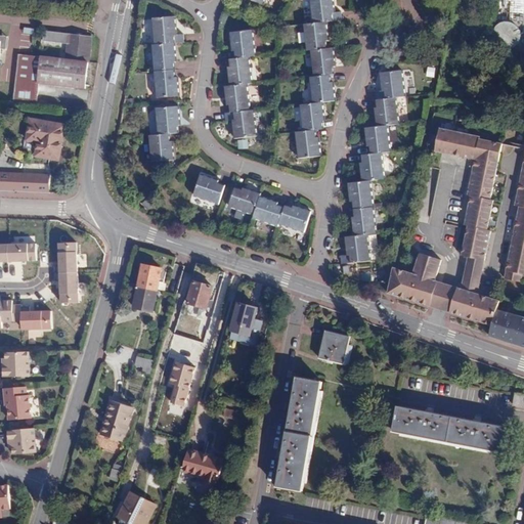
[(326,23),(342,20),(341,12),(335,13),(333,0),(311,0),(313,24),(326,23)]
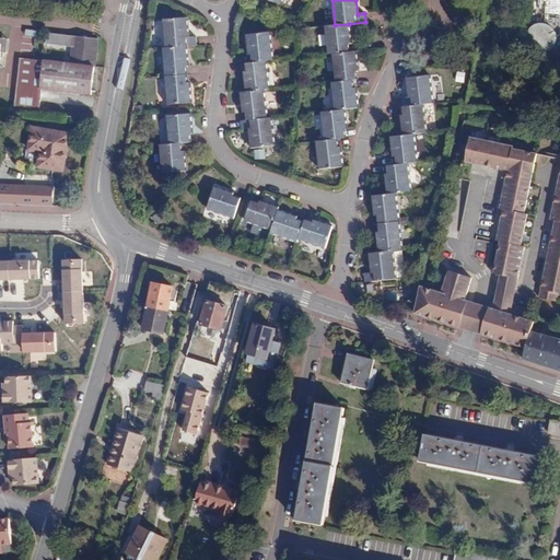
[(187,46),(196,45),(196,37),(189,37),(187,18),(164,19),(166,47),(187,46)]
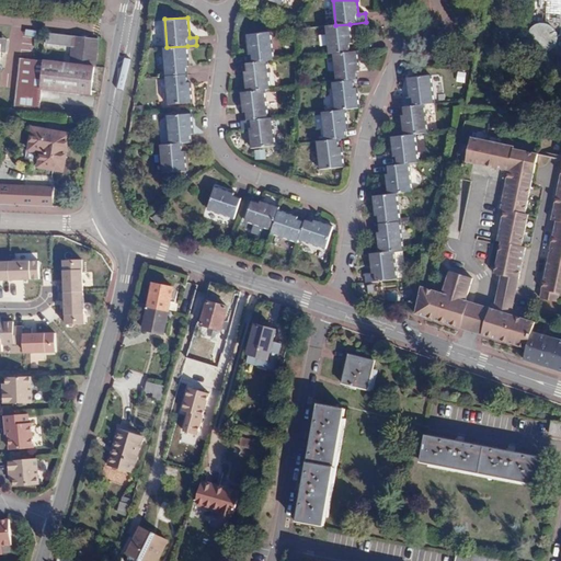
[(352,44),(350,24),(335,25),(327,26),(330,55),(333,54),(350,53),(348,44),(352,44)]
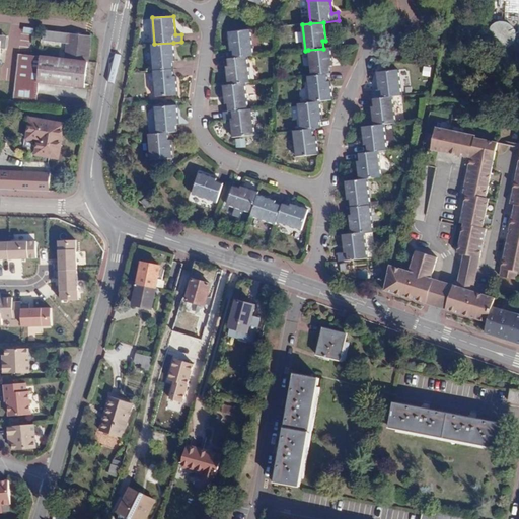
[(502,39),(503,35),(502,33),(502,30),(501,28),(499,26),(497,24),(495,23),(492,22),(490,22),(487,22),(484,23),(482,24),(479,26),(478,28),(476,30),(476,33),(475,35),(475,39),(476,41),(477,44),(479,46),(482,47),(484,48),(487,49),(489,50),(492,49),(494,49),(497,47),(499,46),(500,44),(502,41),(502,39)]
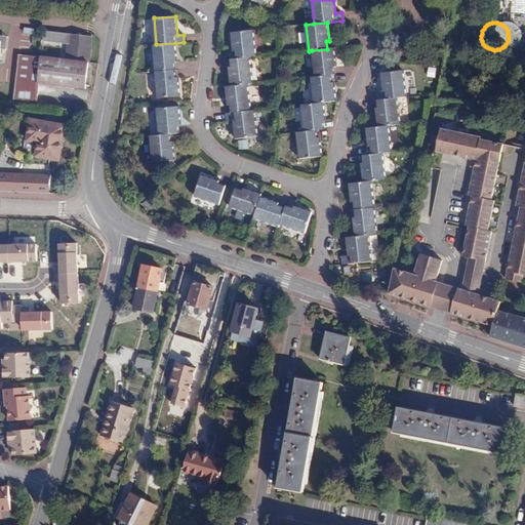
[(66,59),(88,63),(91,37),(44,31),(42,42),(68,45),(66,59)]
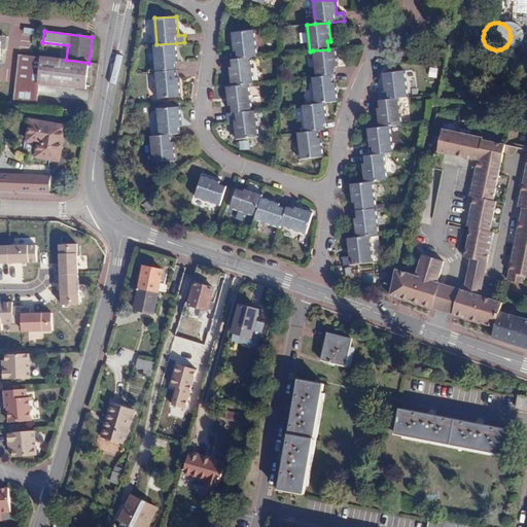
[(237,51),(238,59),(250,58),(256,57),(254,31),(233,32),(234,51),(237,51)]
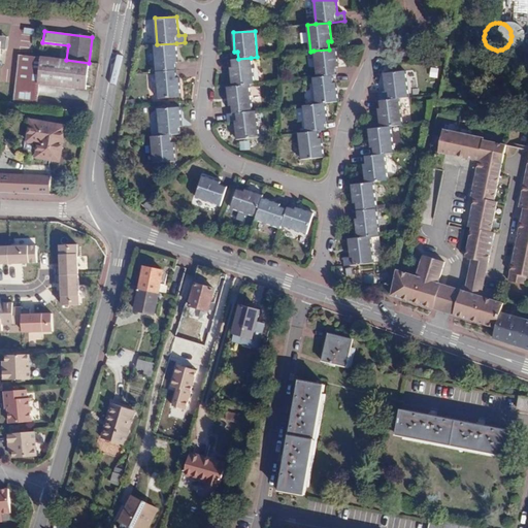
[(8,37),(0,36),(0,41),(2,42),(1,50),(7,51),(8,37)]
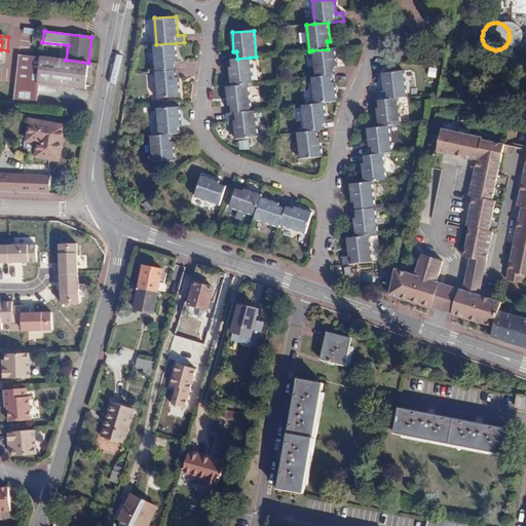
[(156,44),(154,45),(156,71),(175,70),(175,63),(178,63),(176,43),(156,44)]
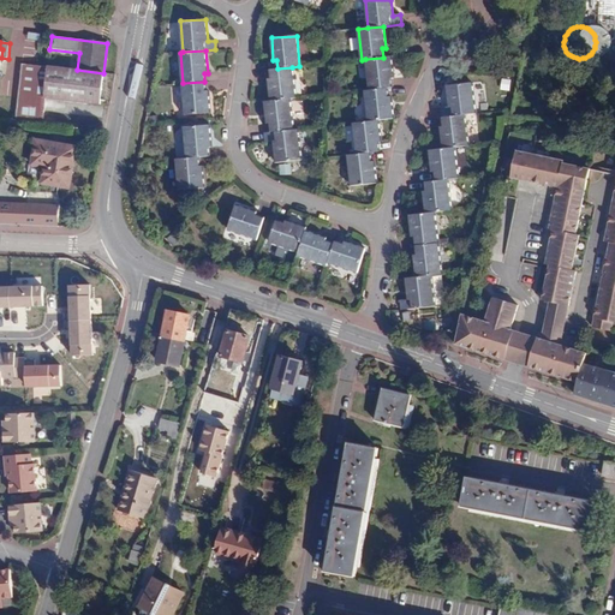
[(393,78),(390,57),(383,58),(365,59),(369,90),(388,88),(392,88),(390,79),(393,78)]
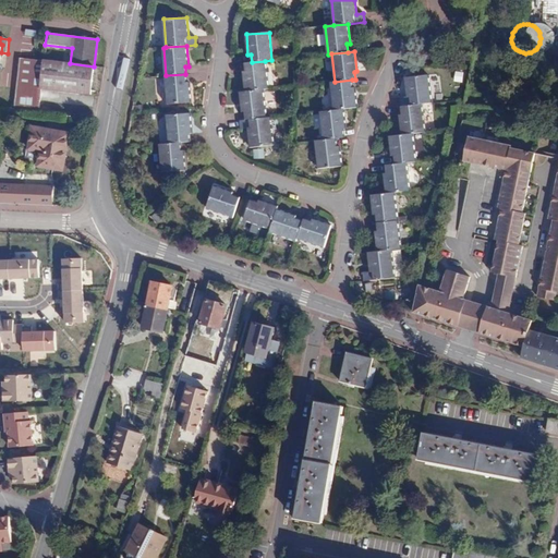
[(2,109),(15,111),(21,58),(8,57),(2,109)]
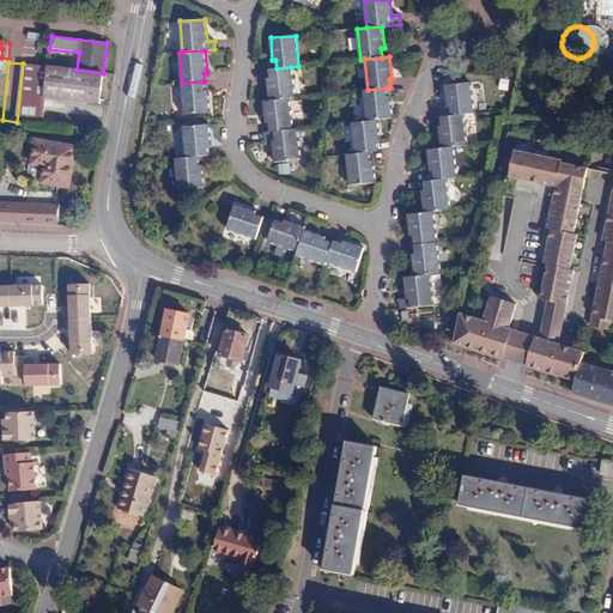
[(99,104),(103,73),(77,70),(23,64),(17,122),(42,125),(46,98),(99,104)]
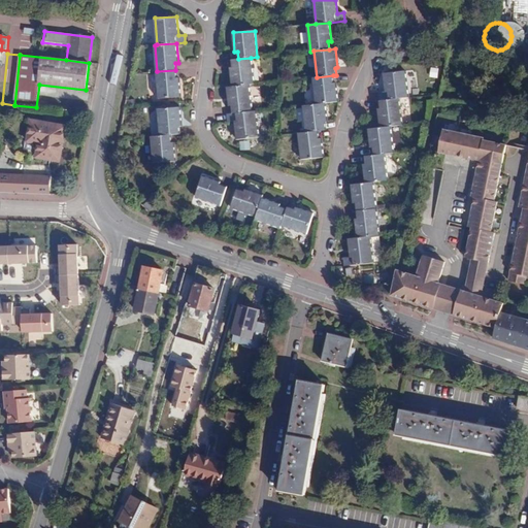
[(238,59),(232,59),(233,67),(230,67),(232,87),(249,85),(254,84),(251,58),(238,59)]
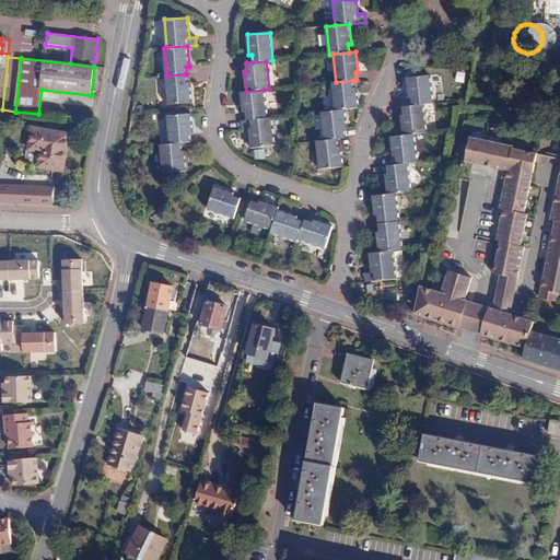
[(186,74),(166,76),(168,104),(191,103),(190,82),(187,82),(186,74)]
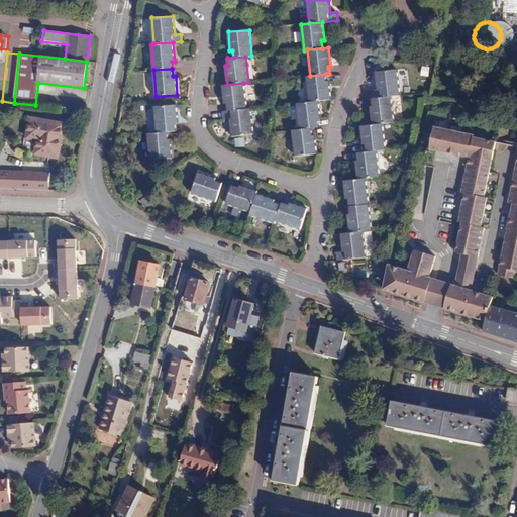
[(391,97),(400,96),(397,70),(376,72),(378,90),(371,91),(372,99),(391,97)]
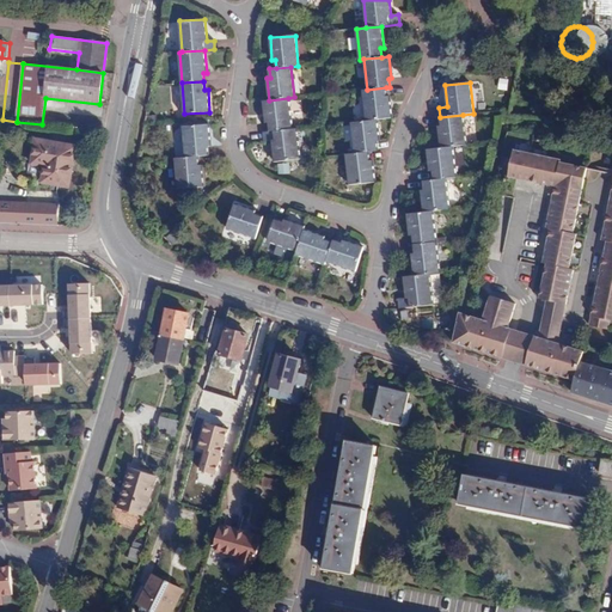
[(367,90),(363,90),(366,122),(377,121),(391,118),(390,97),(386,97),(386,87),(367,90)]
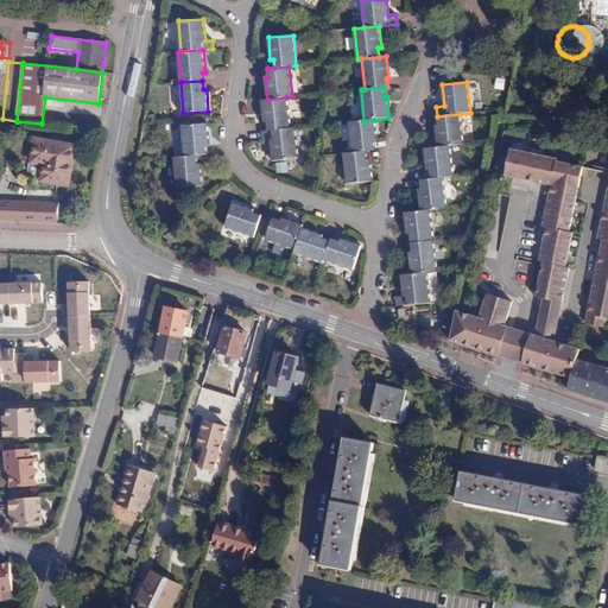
[(267,100),(263,100),(265,122),(266,122),(267,131),(290,128),(286,97),(267,100)]
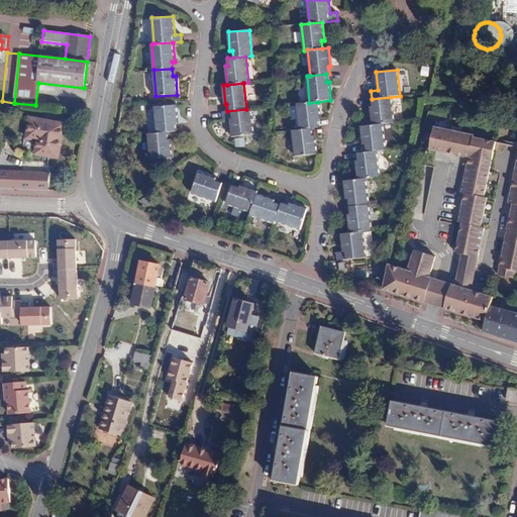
[(298,87),(301,104),(308,102),(305,86),(298,87)]
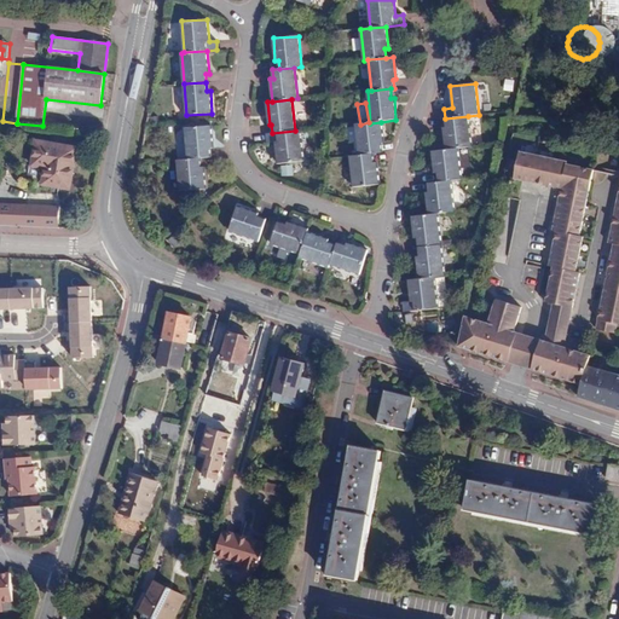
[(472,148),(468,116),(445,119),(446,128),(444,128),(445,150),(458,149),(472,148)]
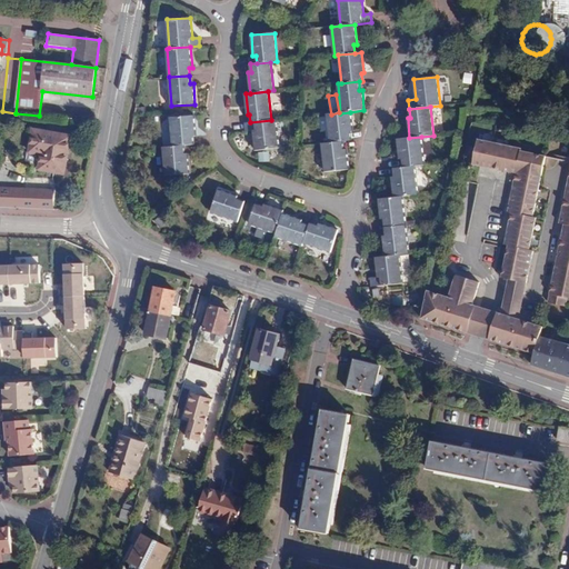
[(342,142),(350,141),(349,133),(352,132),(350,112),(340,113),(327,115),(330,143),(342,142)]
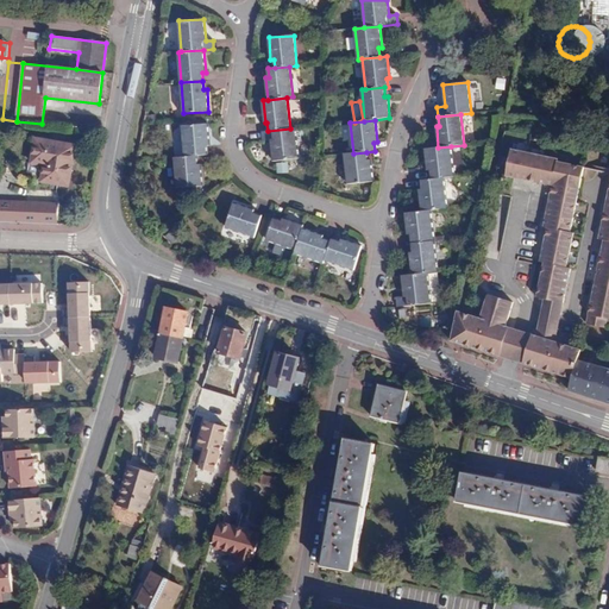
[(196,156),(206,155),(206,146),(209,146),(207,124),(182,126),(184,156),(196,156)]
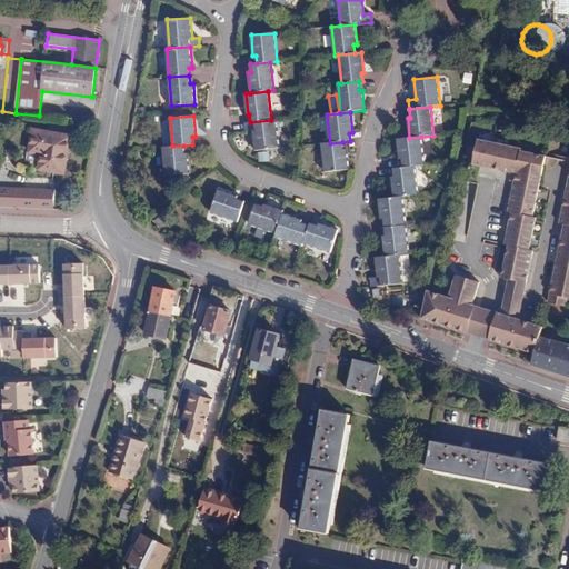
[(250,122),(245,123),(246,132),(253,131),(255,150),(278,148),(276,120),(271,120),(250,122)]
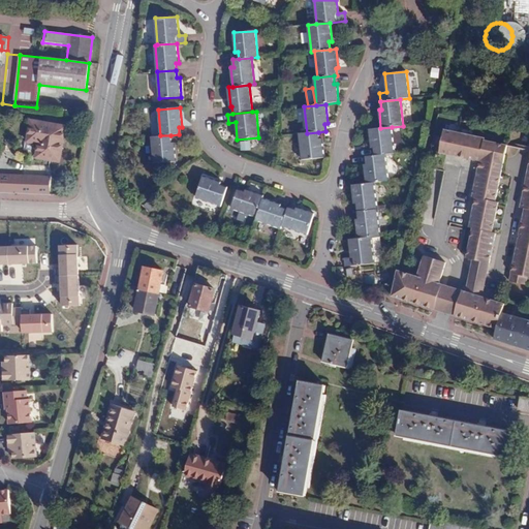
[(65,131),(23,124),(19,145),(38,149),(36,162),(44,164),(45,158),(51,159),(52,154),(61,156),(65,131)]
